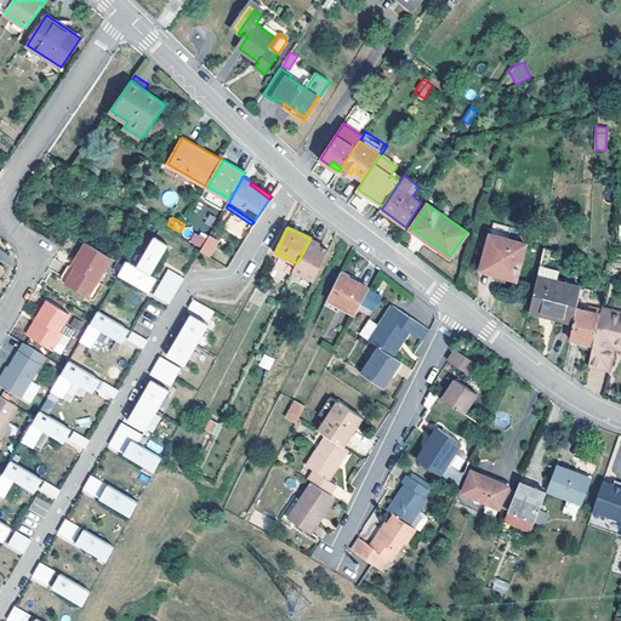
[(206,240),(208,239),(197,233),(193,240),(204,246),(206,240)]
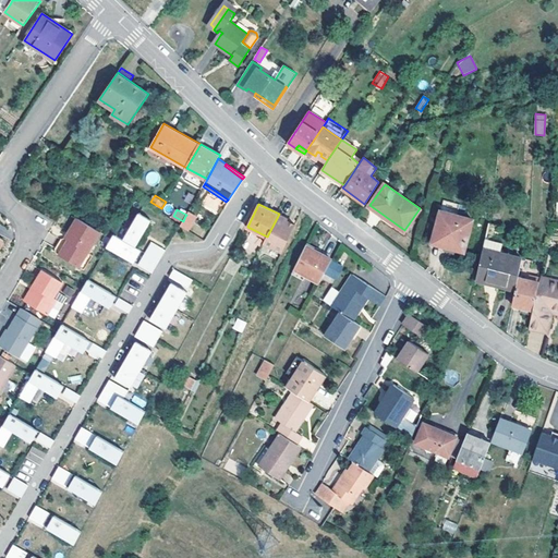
[(440,211),(433,239),(465,249),(473,219),(440,211)]
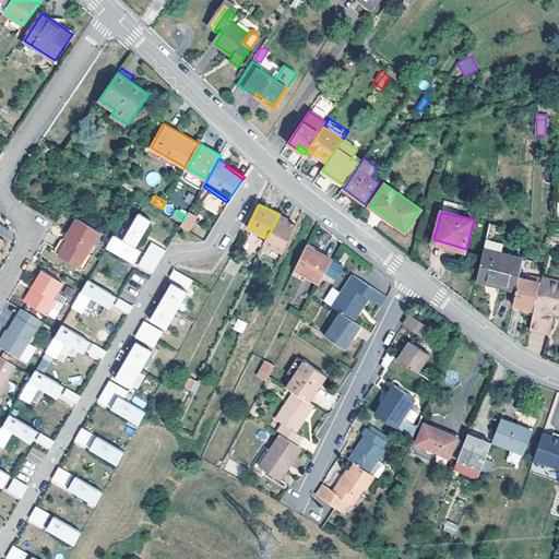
[(116,235),(109,247),(137,262),(143,250),(137,247),(152,221),(140,214),(125,240),(116,235)]
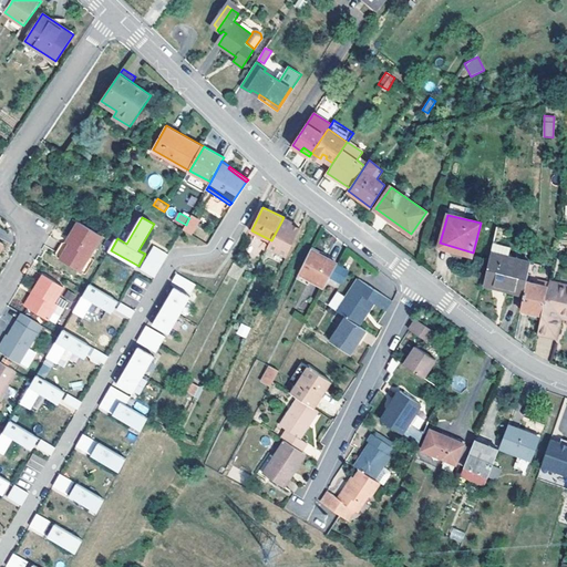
[(284,217),(271,240),(269,246),(287,256),(298,233),(299,230),(291,227),(294,224),(294,223),(284,217)]
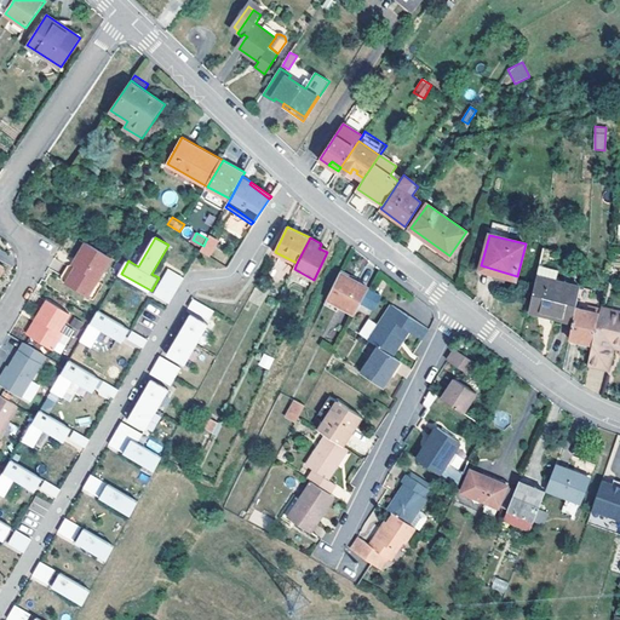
[(204,246),(201,250),(211,256),(216,246),(206,240),(204,246)]
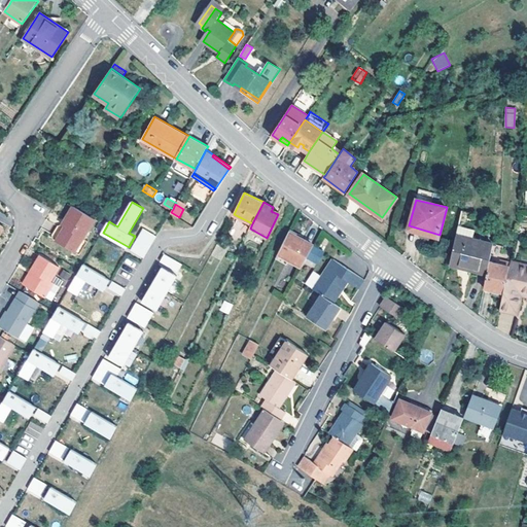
[(82,240),(88,240),(90,236),(88,235),(97,218),(74,206),(67,218),(69,222),(67,226),(65,224),(59,225),(54,236),(54,239),(75,251),(82,240)]
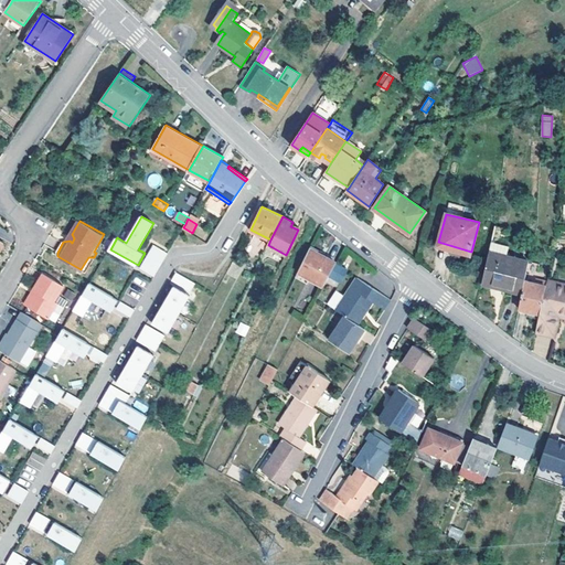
[(526,274),(529,260),(508,255),(510,245),(492,241),(482,284),(522,295),(524,280),(526,274)]
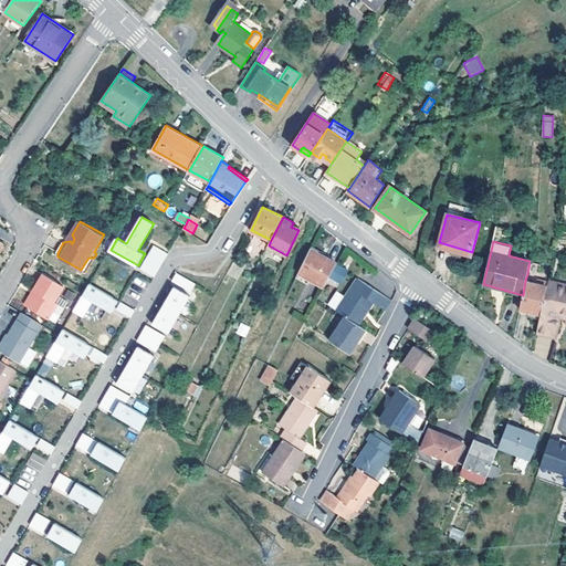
[(472,252),(439,242),(438,248),(471,257),(472,252)]
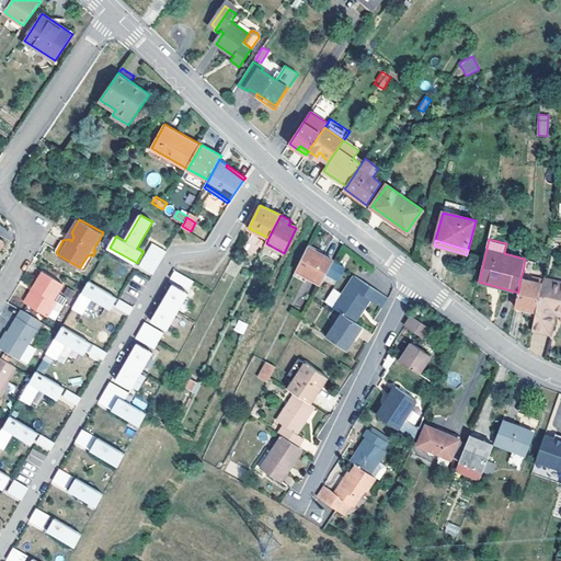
[(155,243),(148,254),(162,262),(169,252),(155,243)]
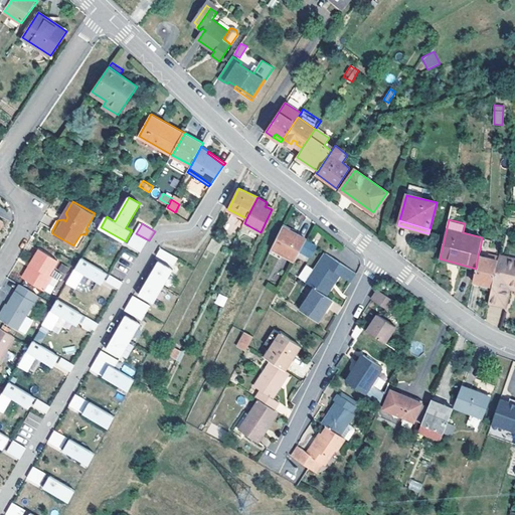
[(306,239),(283,226),(272,247),(295,260),(306,239)]
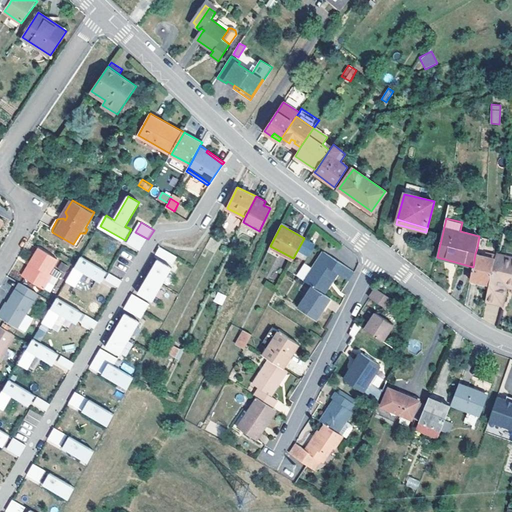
[(135,232),(129,243),(142,250),(148,239),(135,232)]
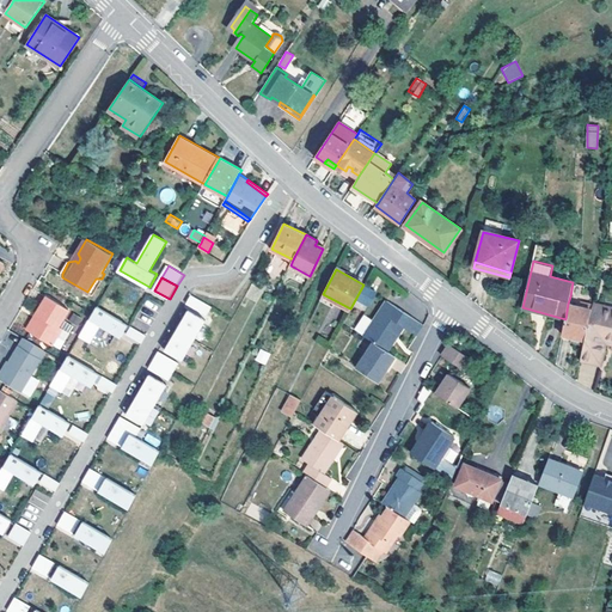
[(96,279),(87,292),(92,295),(102,279),(96,279)]
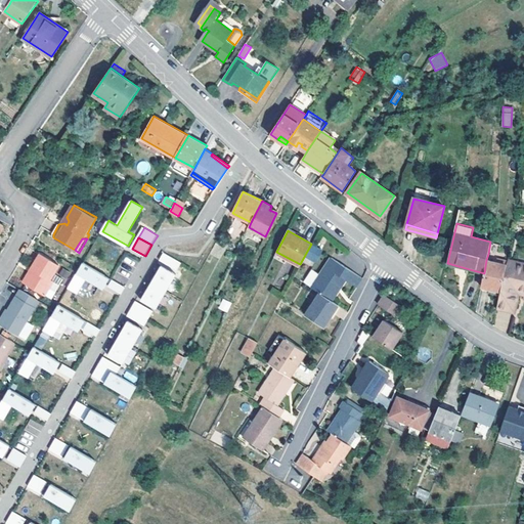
[(32,268),(35,270),(27,285),(46,295),(54,281),(49,278),(58,264),(40,254),(32,268)]
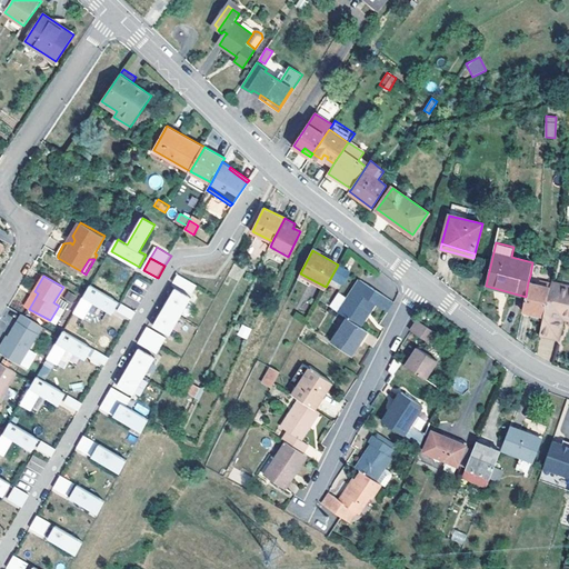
[(179,276),(175,283),(192,293),(197,286),(179,276)]
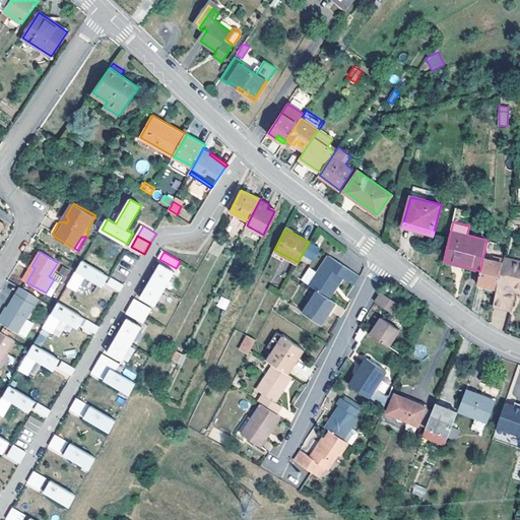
[(129,270),(135,261),(126,255),(121,265),(129,270)]
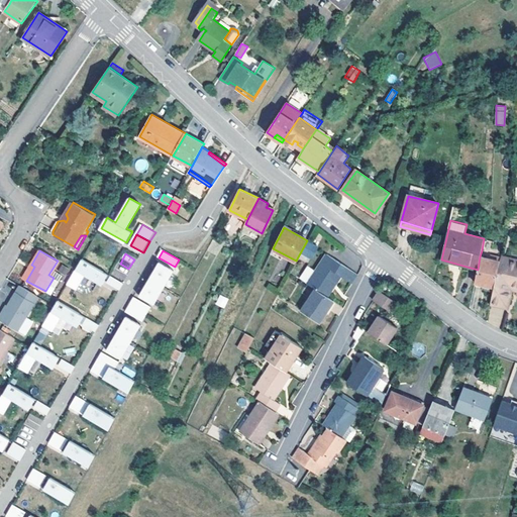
[(514,284),(516,284),(516,257),(502,253),(501,255),(500,261),(494,287),(493,294),(491,302),(508,306),(513,288),(514,284)]
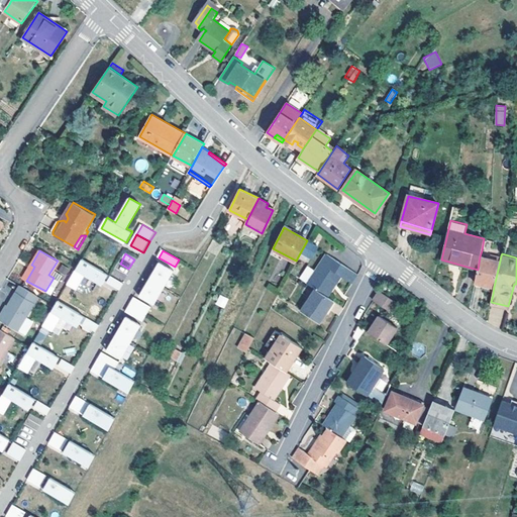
[(339,274),(341,276),(352,283),(357,275),(327,254),(307,284),(316,289),(327,297),(333,288),(331,286),(339,274)]
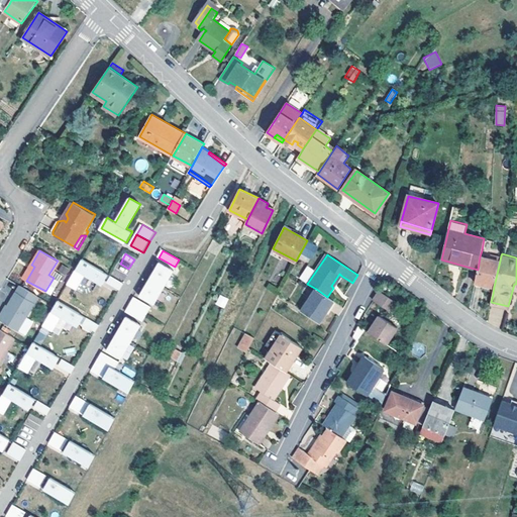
[(494,287),(500,261),(480,256),(478,270),(475,282),(481,284),(494,287)]
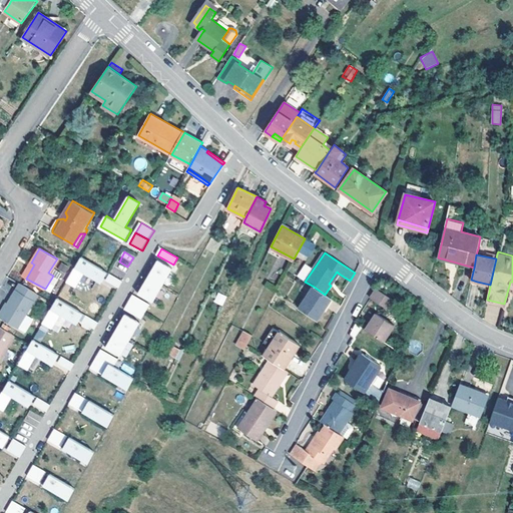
[(83,257),(68,282),(77,287),(85,272),(102,282),(108,272),(83,257)]
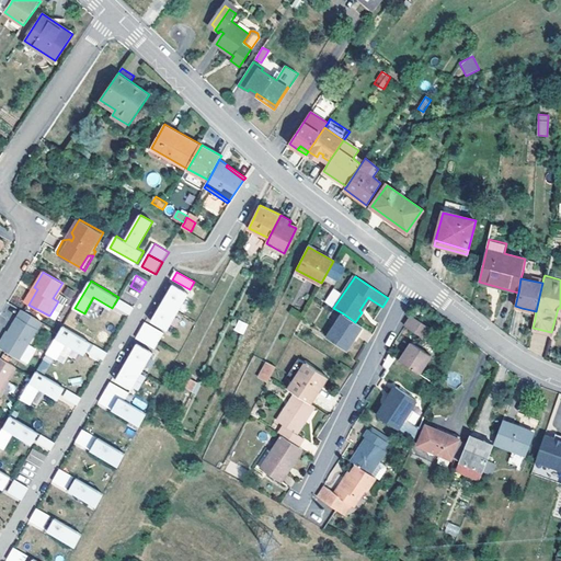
[(187,293),(173,285),(168,294),(162,302),(178,311),(187,293)]
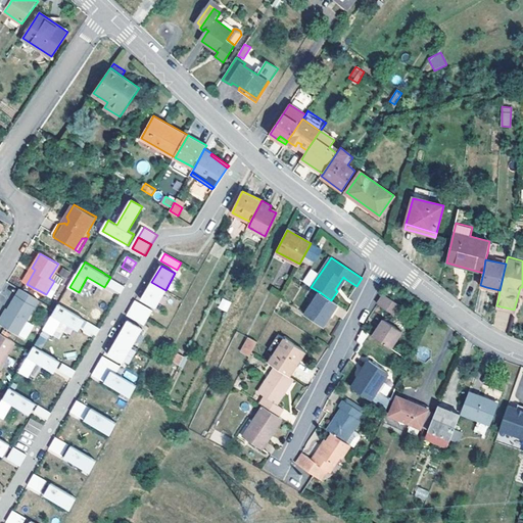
[(66,279),(70,272),(62,267),(58,274),(66,279)]
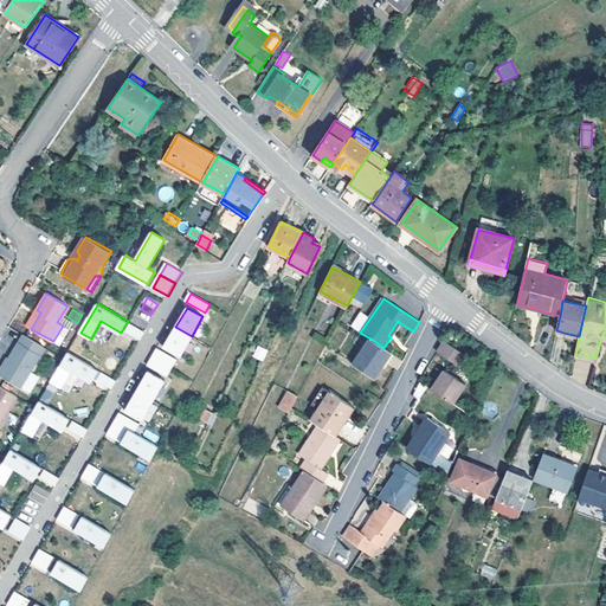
[(27,327),(31,329),(40,313),(37,310),(27,327)]
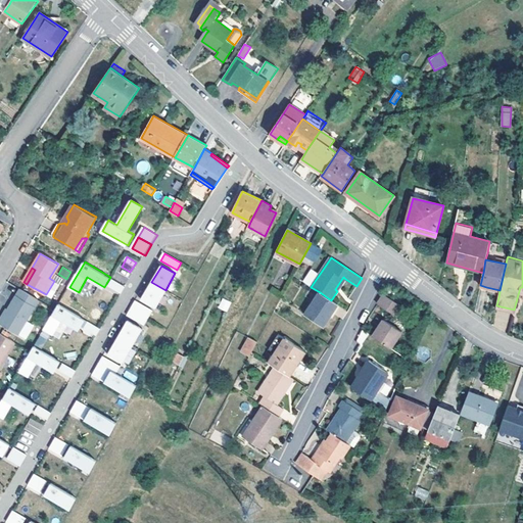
[(175,273),(165,290),(171,293),(181,276),(175,273)]
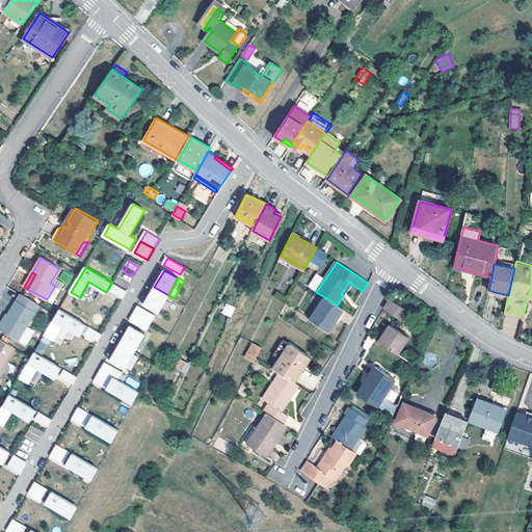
[(88,282),(80,297),(86,300),(95,285),(88,282)]
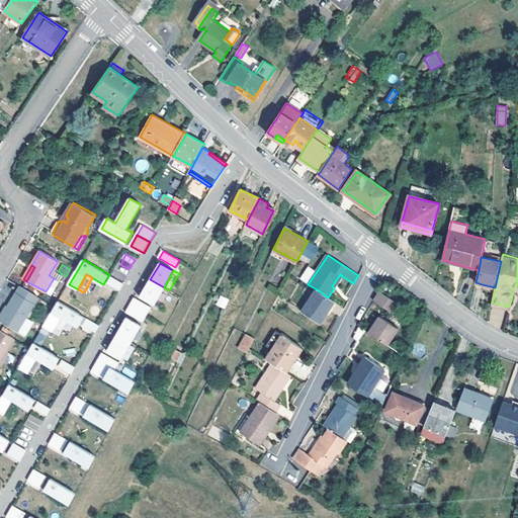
[(334,288),(342,276),(340,274),(332,286),(334,288)]
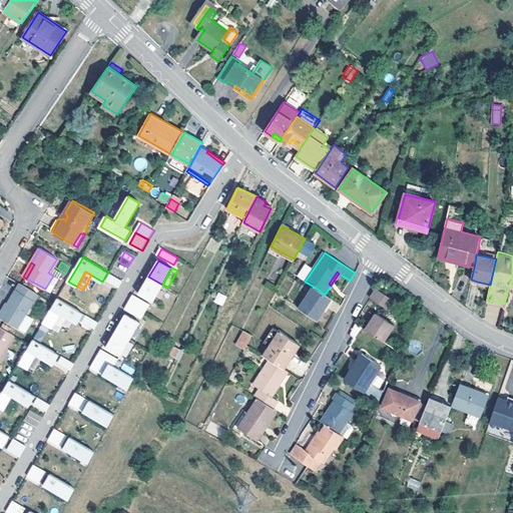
[(112,275),(108,281),(120,288),(124,282),(112,275)]
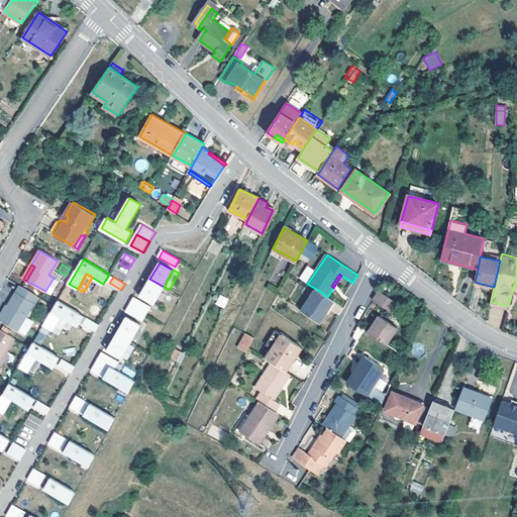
[(164,287),(149,279),(145,287),(140,296),(154,304),(164,287)]
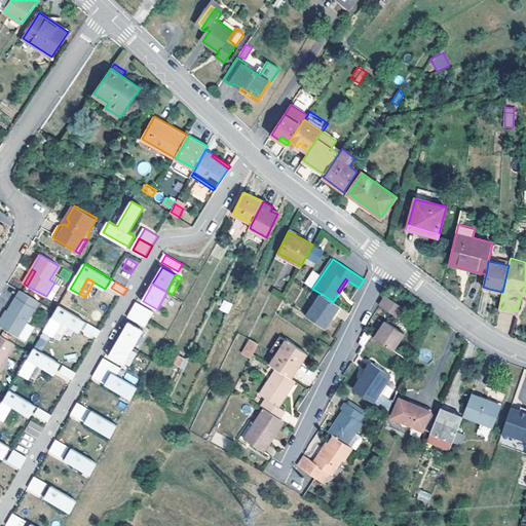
[(502,292),(489,289),(488,295),(501,299),(502,292)]
